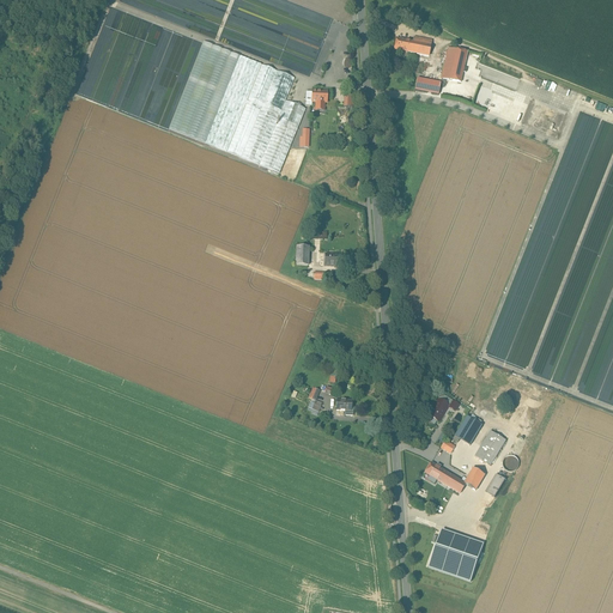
[(196,49),(198,40),(174,36),(174,40),(181,41),(182,38),(187,40),(186,44),(190,44),(190,49),(196,49)]
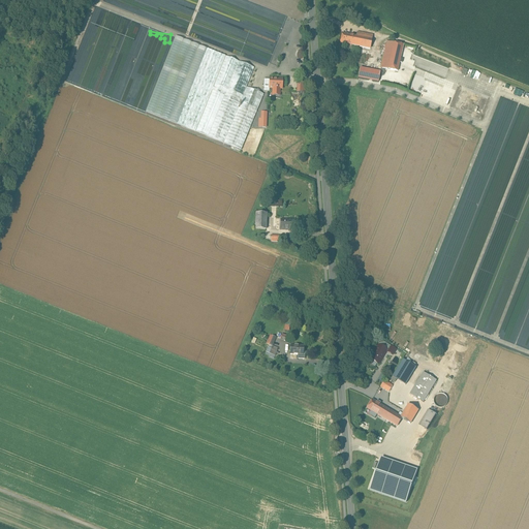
[(373,35),(358,32),(356,37),(363,38),(361,48),(370,50),(373,35)]
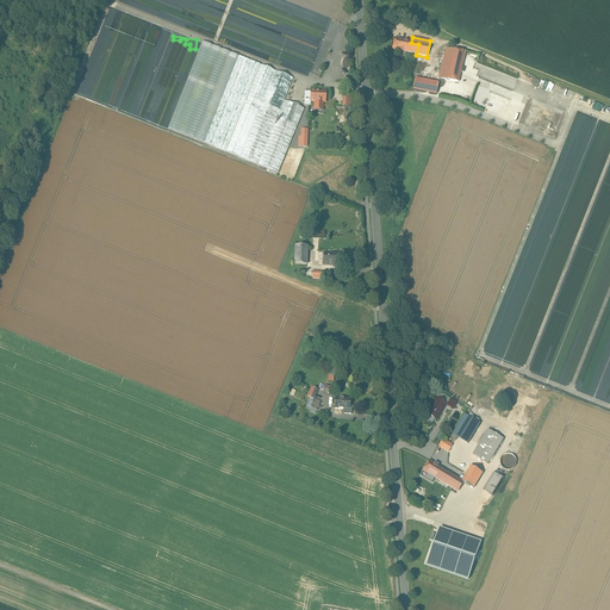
[(404,41),(393,39),(392,50),(402,51),(404,41)]
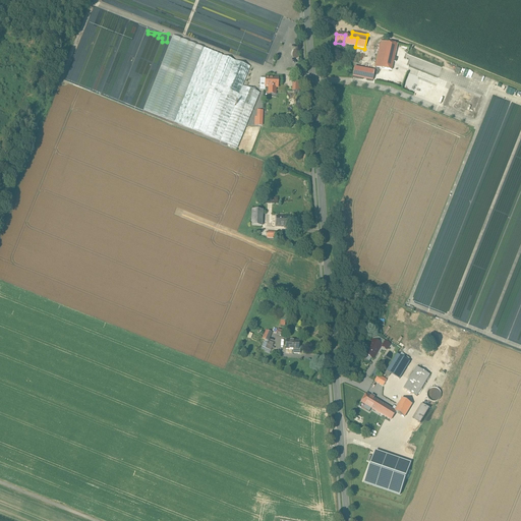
[(351,37),(345,35),(343,44),(355,47),(357,38),(351,37)]
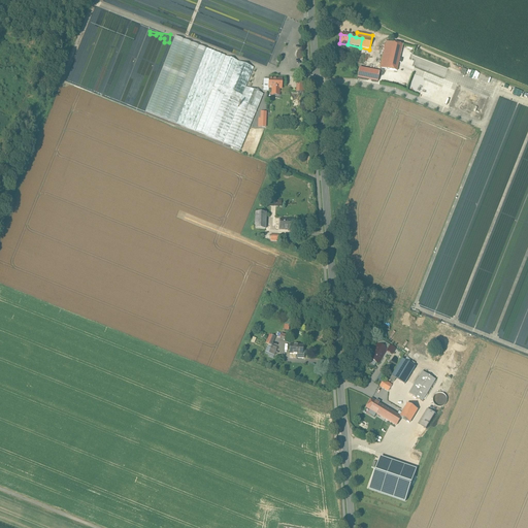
[(402,46),(386,42),(381,68),(397,71),(402,46)]
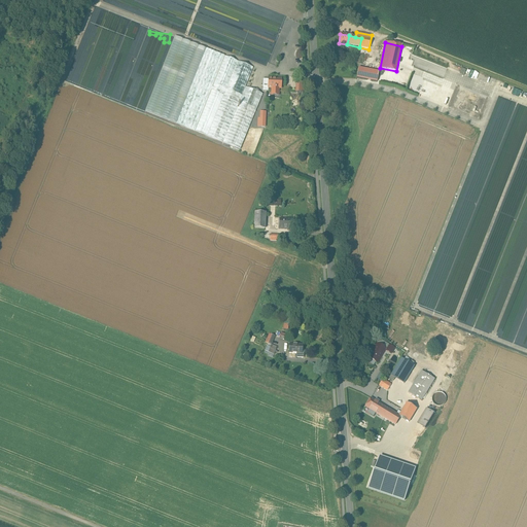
[(253,68),(206,48),(176,124),(195,131),(240,149),(262,94),(245,88),(253,68)]
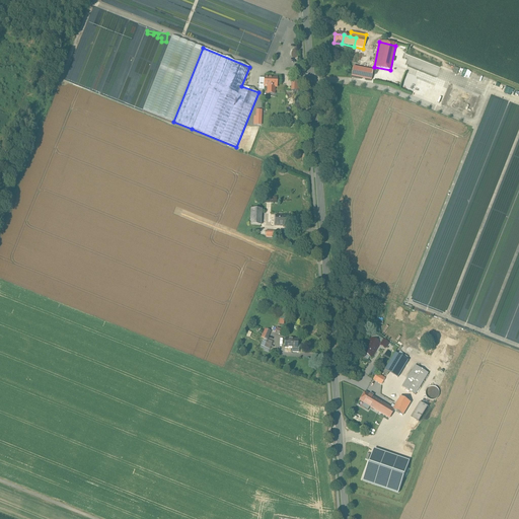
[(373,70),(353,66),(351,76),(371,80),(373,70)]
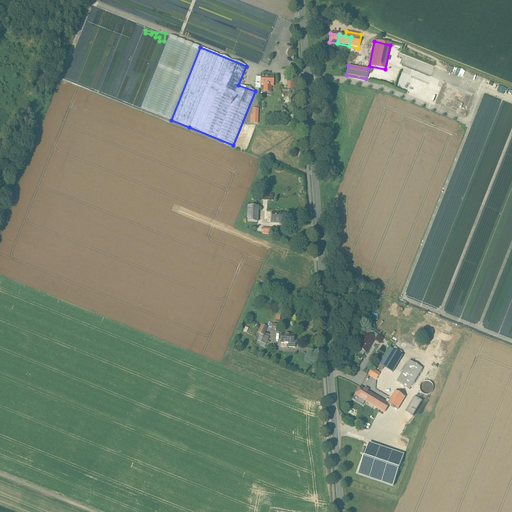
[(273,77),(260,77),(260,82),(260,86),(264,86),(264,92),(270,92),(271,86),(273,86),(273,77)]
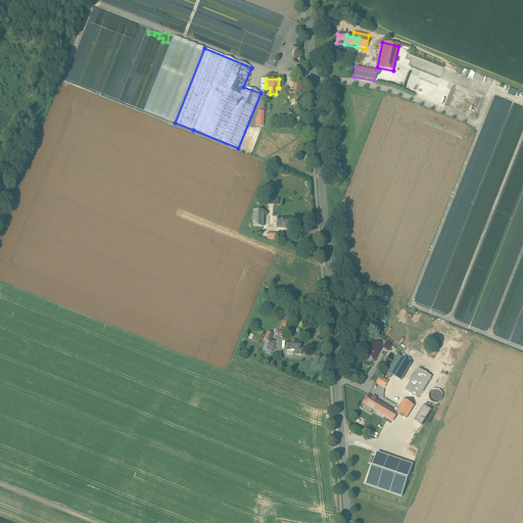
[(264,212),(253,211),(252,228),(263,229),(264,212)]
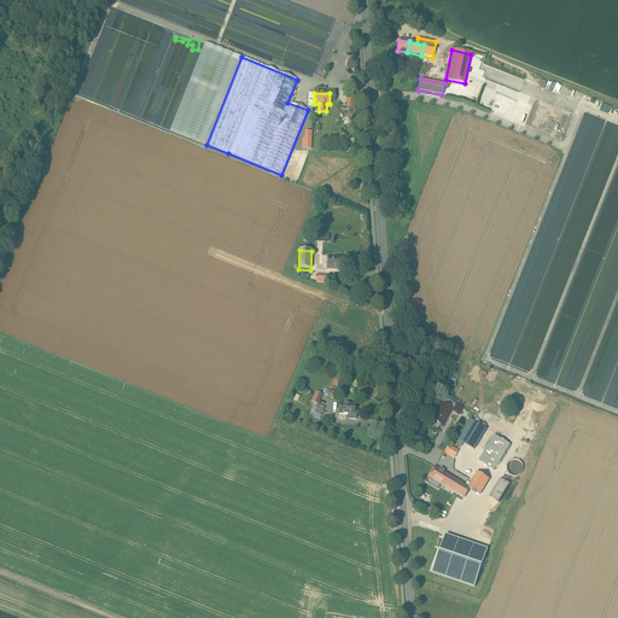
[(344,258),(328,257),(327,269),(337,270),(337,269),(343,269),(344,258)]
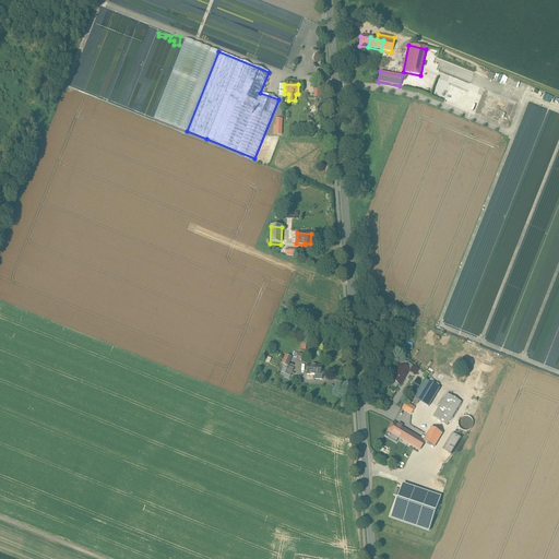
[(290,357),(286,356),(282,365),(287,367),(290,357)]
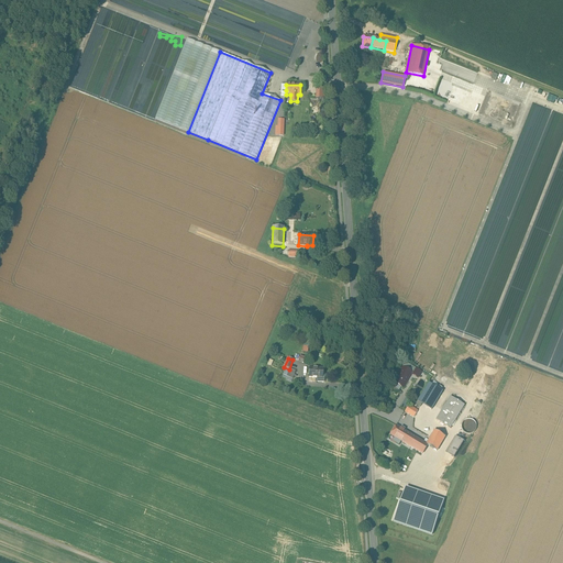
[(404,367),(395,383),(404,388),(412,373),(404,367)]
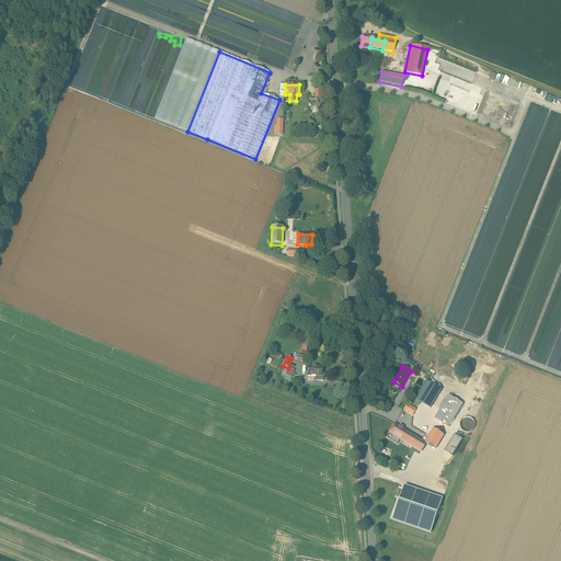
[(295,370),(289,368),(286,376),(292,378),(295,370)]
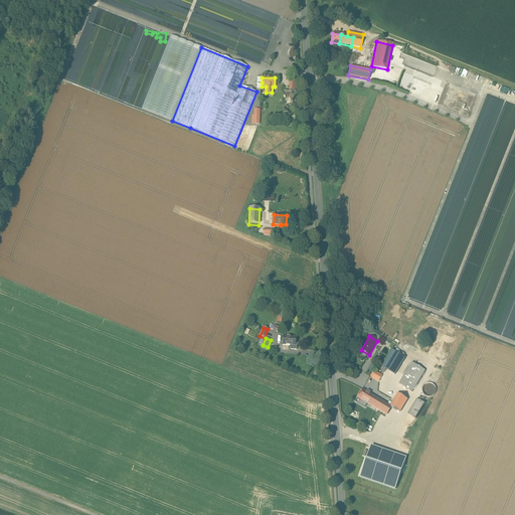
[(296,338),(283,338),(283,346),(290,346),(289,350),(297,350),(297,341),(296,341),(296,338)]
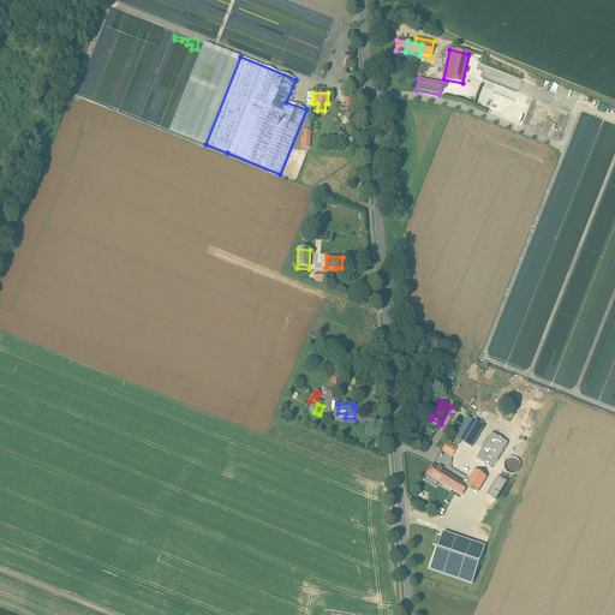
[(454,404),(451,410),(457,413),(460,407),(454,404)]
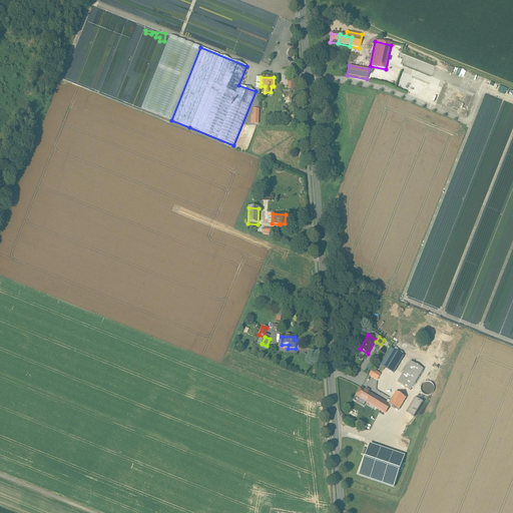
[(391,349),(380,366),(393,374),(403,357),(391,349)]
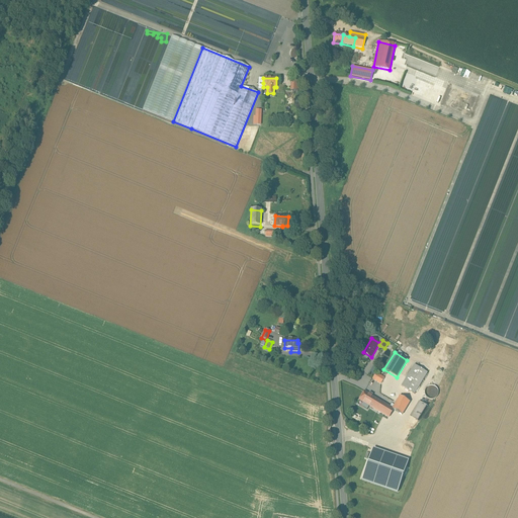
[(428,372),(415,364),(402,386),(415,395),(428,372)]
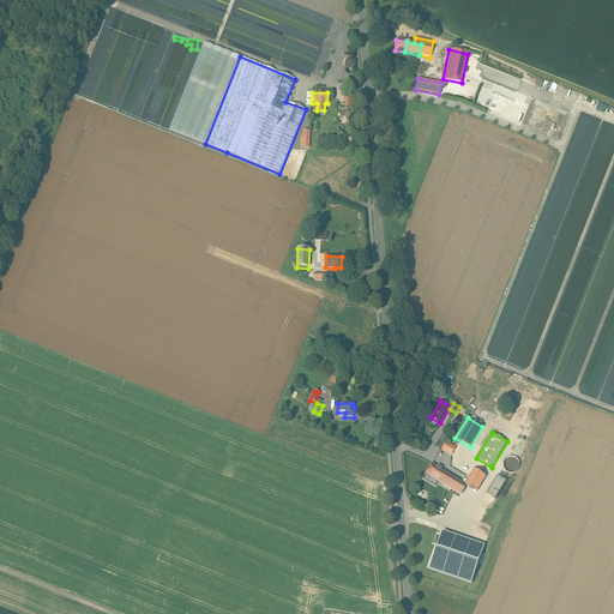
[(456,449),(446,443),(441,450),(451,456),(456,449)]
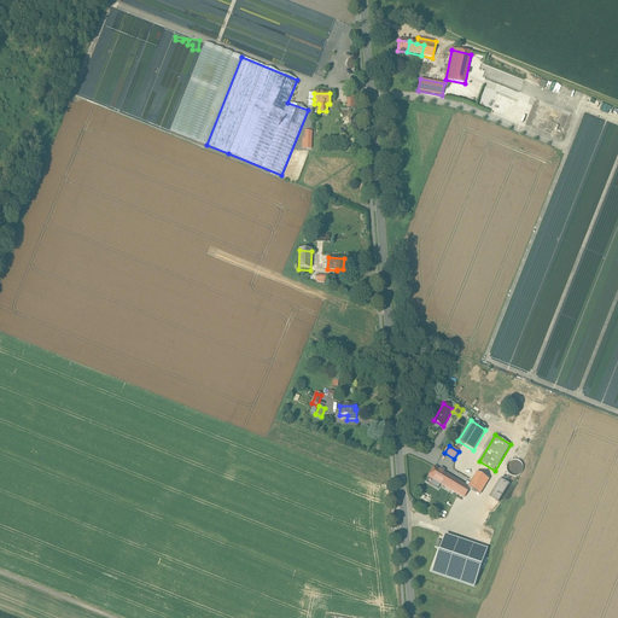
[(523,472),(524,468),(523,465),(522,462),(518,461),(516,460),(512,461),(509,462),(507,466),(507,468),(507,472),(509,474),(512,477),(516,477),(518,477),(522,474),(523,472)]
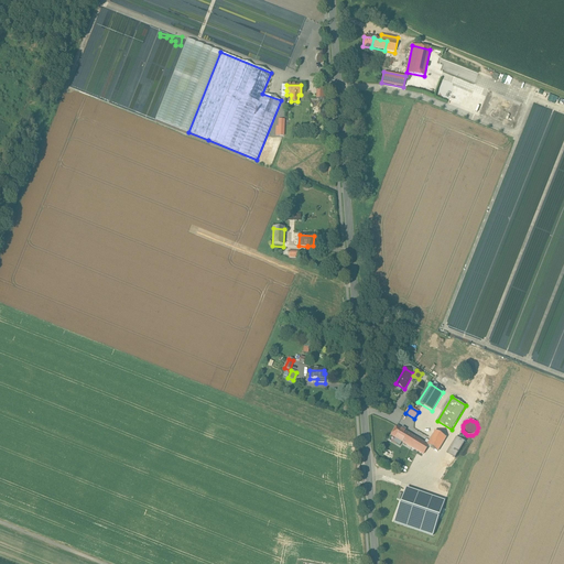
[(404,432),(397,427),(391,436),(399,441),(404,432)]
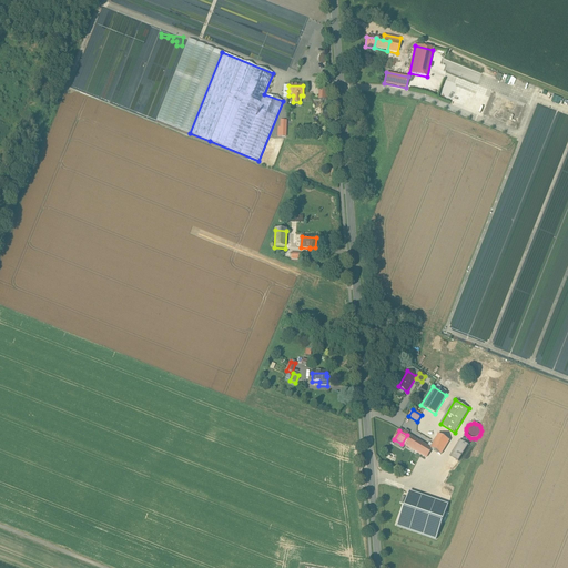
[(429,449),(407,435),(402,444),(426,458),(432,450),(429,449)]
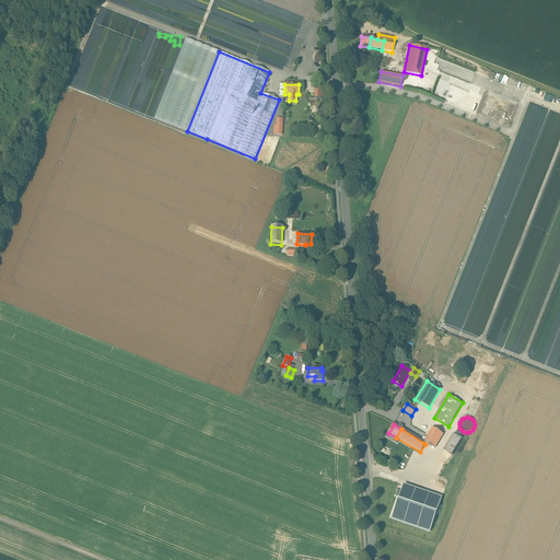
[(432,429),(423,443),(426,444),(434,450),(443,435),(432,429)]
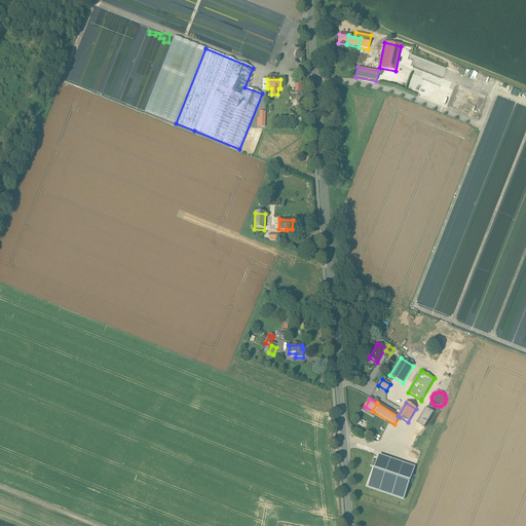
[(434,413),(426,408),(417,423),(424,427),(434,413)]
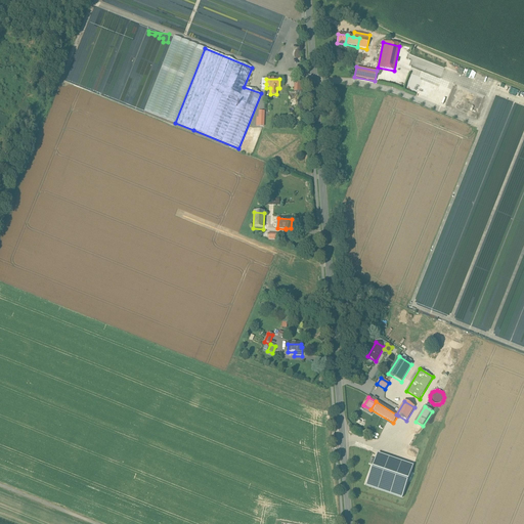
[(413,466),(378,453),(366,486),(402,498),(413,466)]
